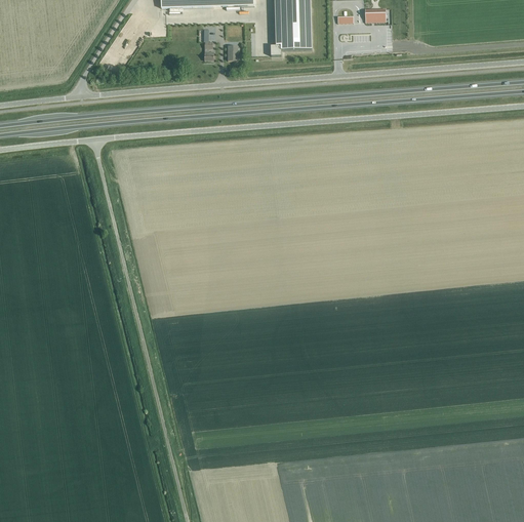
[(274,0),(275,44),(270,44),(270,54),(280,54),(280,49),(311,48),(310,0),(274,0)]
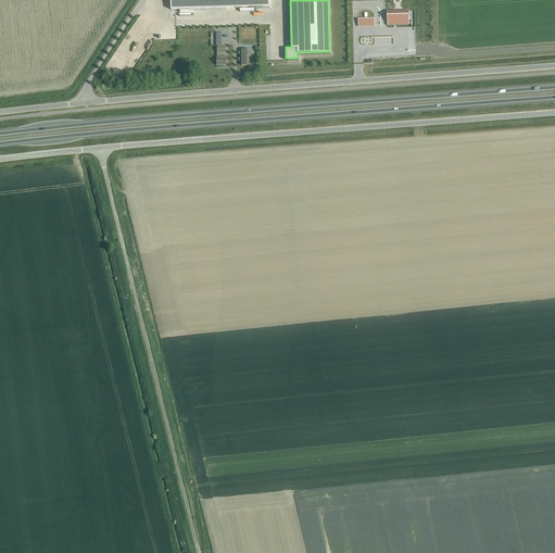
[(407,19),(407,8),(394,8),(386,8),(386,19),(394,19),(407,19)]
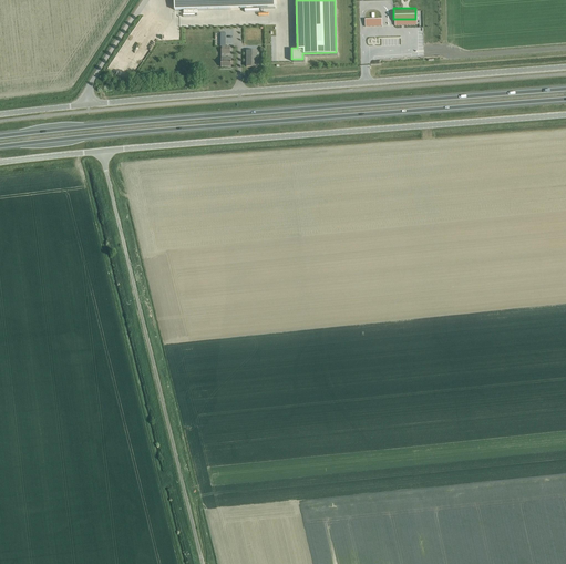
[(225,30),(219,30),(219,43),(220,44),(219,64),(230,64),(230,54),(224,54),(224,51),(228,51),(228,43),(225,43),(225,30)]
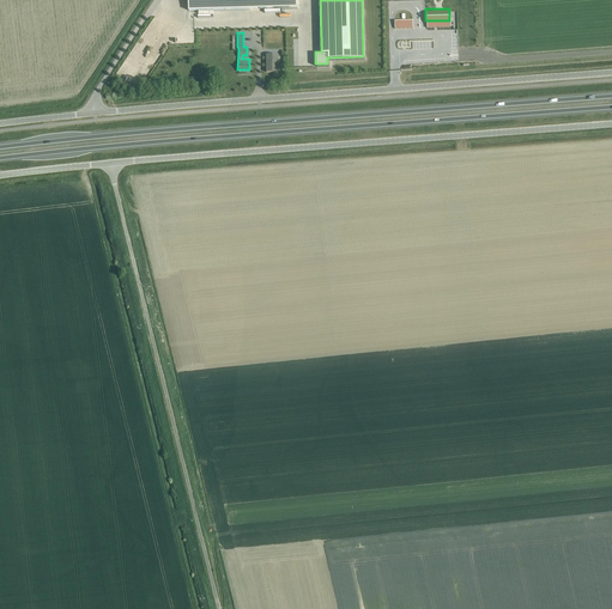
[(265,53),(265,69),(277,69),(277,53),(265,53)]
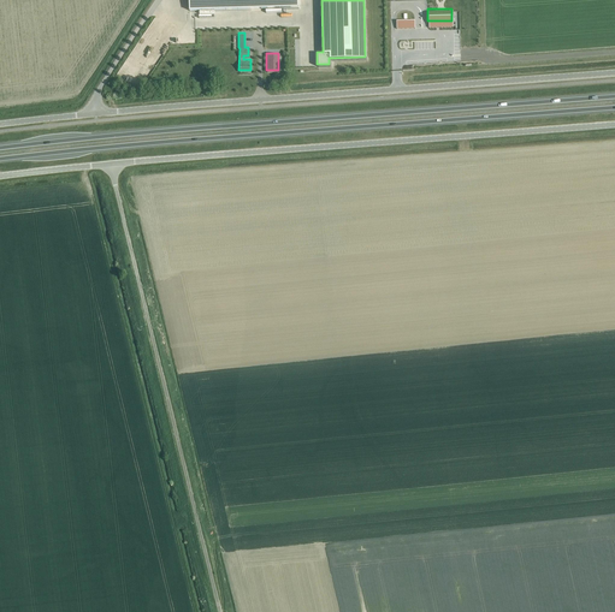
All buildings are outlined.
